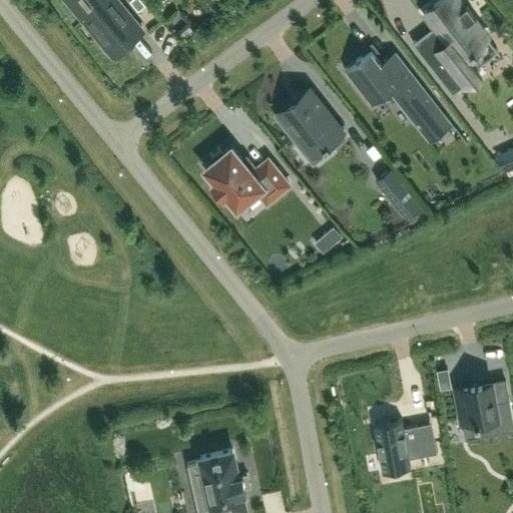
[(141,27),(118,0),(87,0),(75,10),(112,55),(126,44),(124,41),(141,27)]
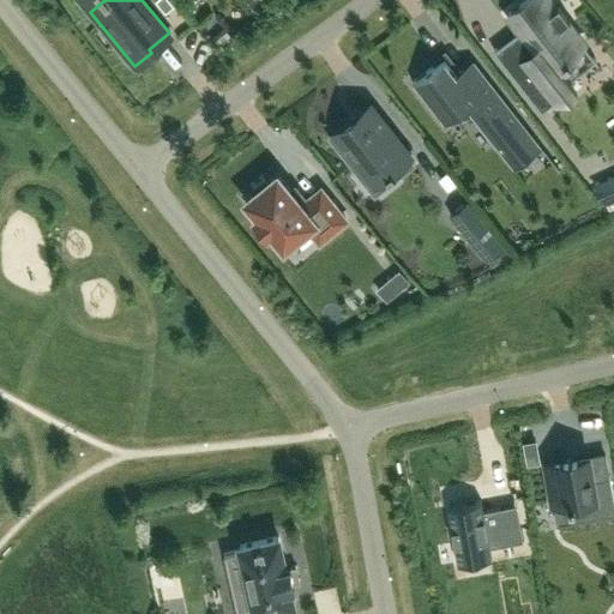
[(527,0),(509,14),(521,30),(493,50),(541,113),(575,86),(570,82),(596,60),(566,22),(570,19),(559,5),(555,7),(549,0),(527,0)]
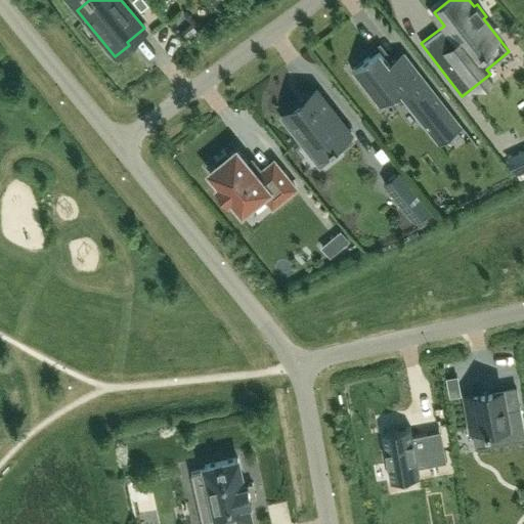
[(463,126),(403,51),(389,62),(379,49),(352,71),(380,106),(397,92),(438,144),(463,126)]
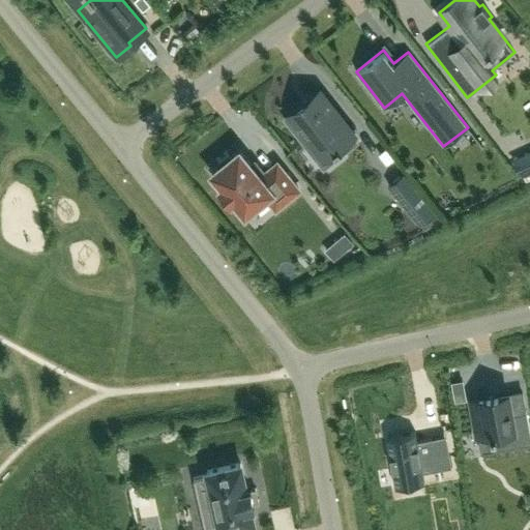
[(311,99),(289,116),(322,157),(334,148),(335,150),(342,146),(340,144),(353,134),(354,133),(321,91),(314,96),(311,99)]
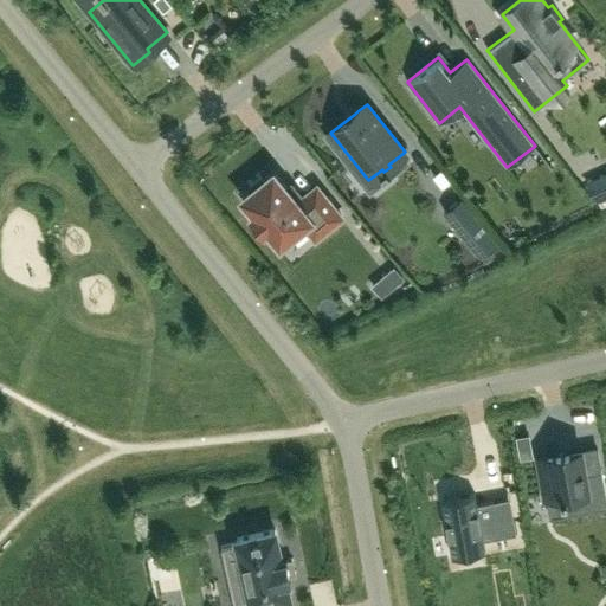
[(341,217),(317,187),(303,198),(294,186),(288,189),(274,172),(264,180),(260,176),(249,186),(252,189),(243,198),(255,213),(251,216),(264,231),(268,229),(281,244),(310,219),(322,233),(341,217)]
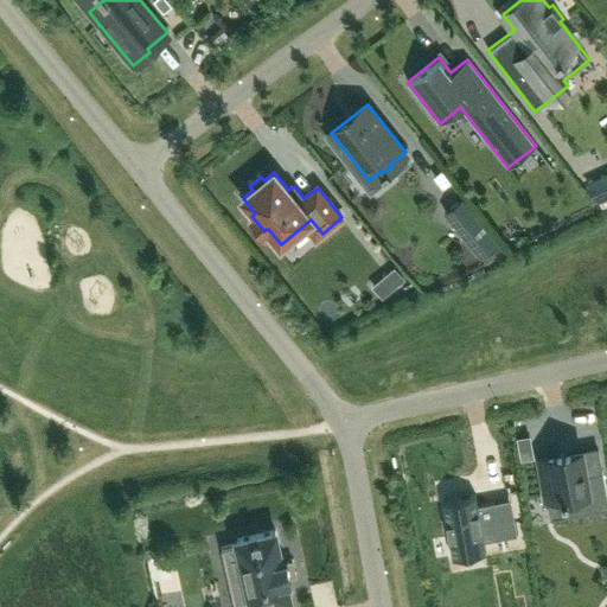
[(606,172),(589,180),(599,203),(606,198),(606,172)]
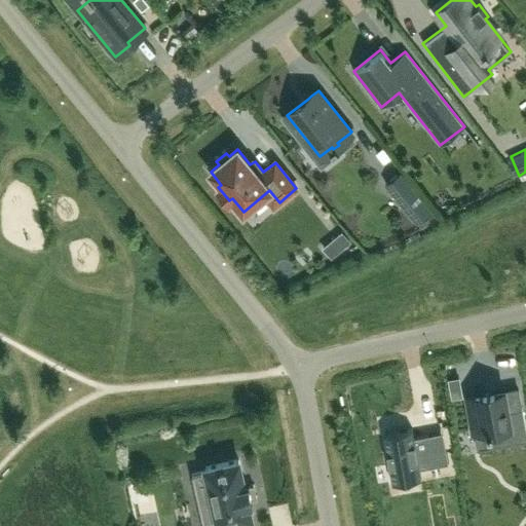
[(401,172),(385,184),(417,224),(433,213),(401,172)]
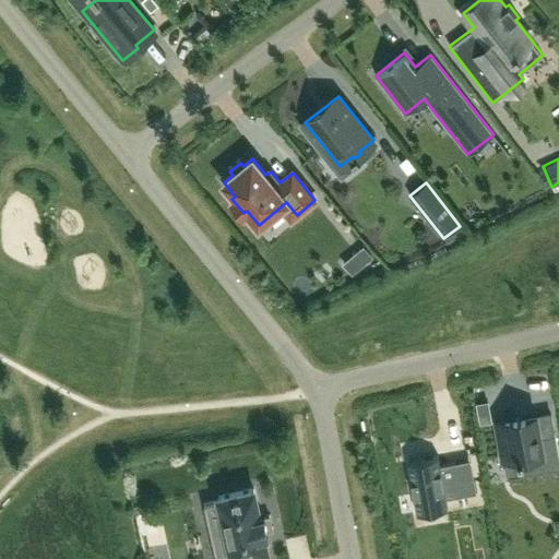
[(364,246),(352,256),(361,266),(373,257),(364,246)]
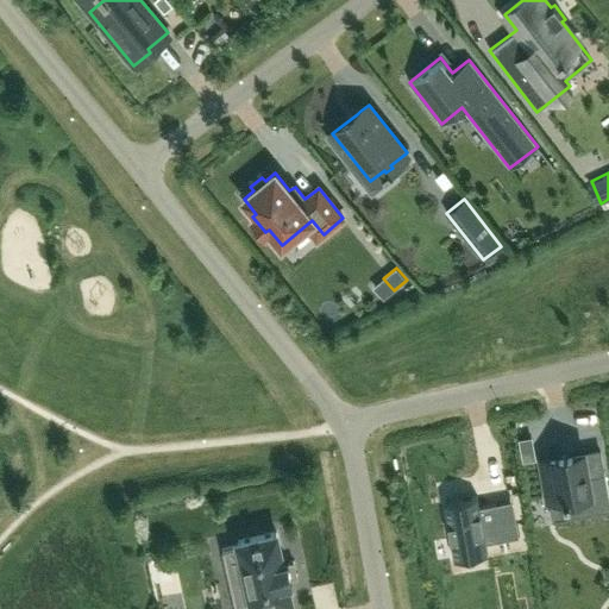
[(531,440),(520,443),(522,458),(534,456),(531,440)]
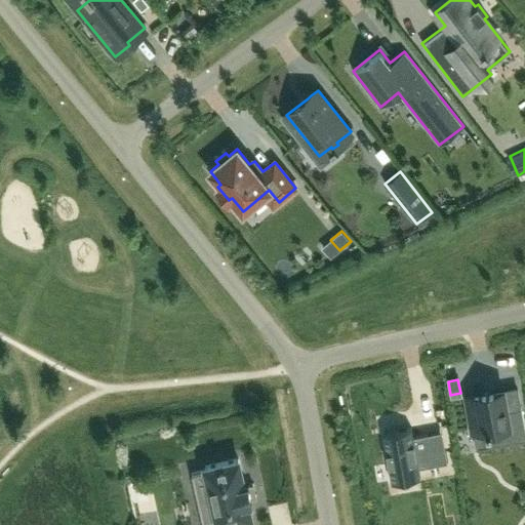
[(493,390),(466,395),(472,432),(486,429),(490,446),(524,439),(524,427),(521,407),(507,409),(503,391),(493,393),(493,390)]
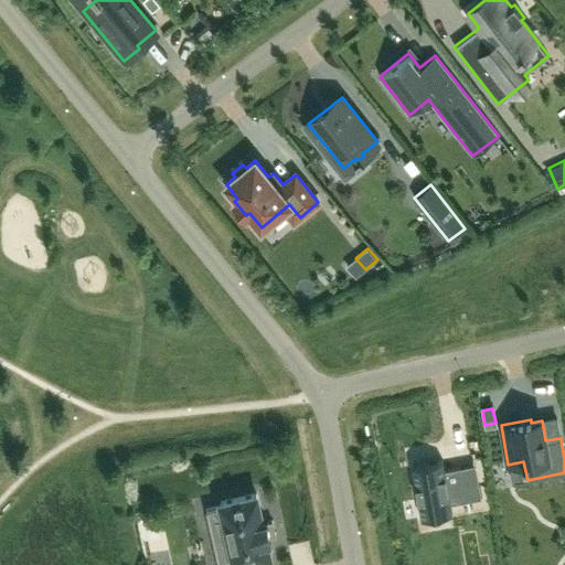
[(443,460),(412,466),(422,519),(452,513),(450,503),(482,498),(480,486),(464,489),(460,467),(445,469),(443,460)]
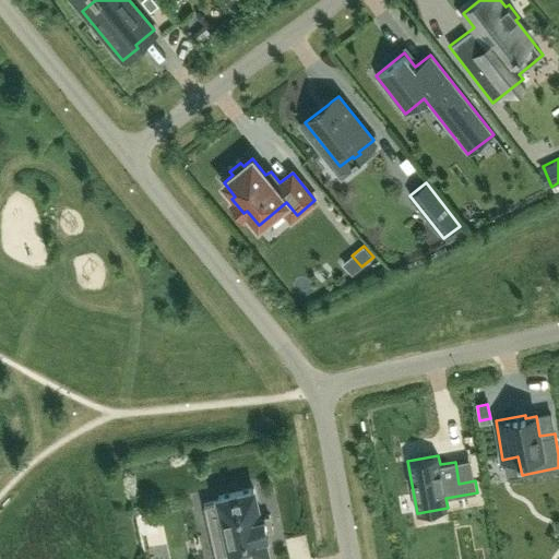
[(216,558),(244,558),(242,555),(268,549),(264,533),(269,532),(268,530),(264,513),(260,514),(258,504),(253,489),(218,497),(219,500),(204,504),(210,532),(226,527),(232,551),(215,555),(216,558)]
